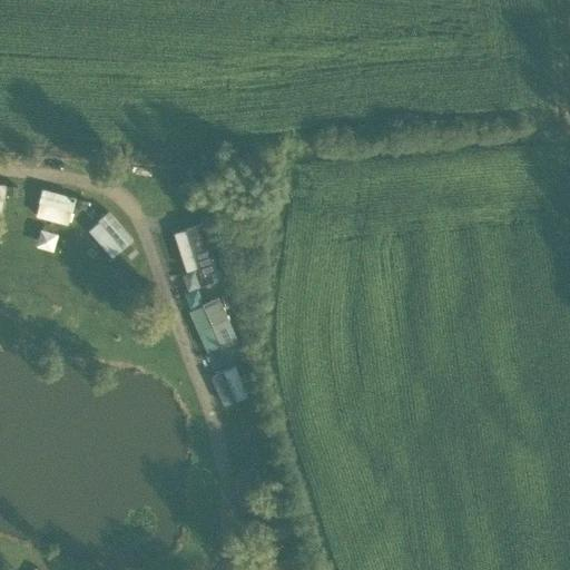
[(0,186),(0,210),(1,202),(3,202),(3,195),(16,196),(17,188),(0,186)]
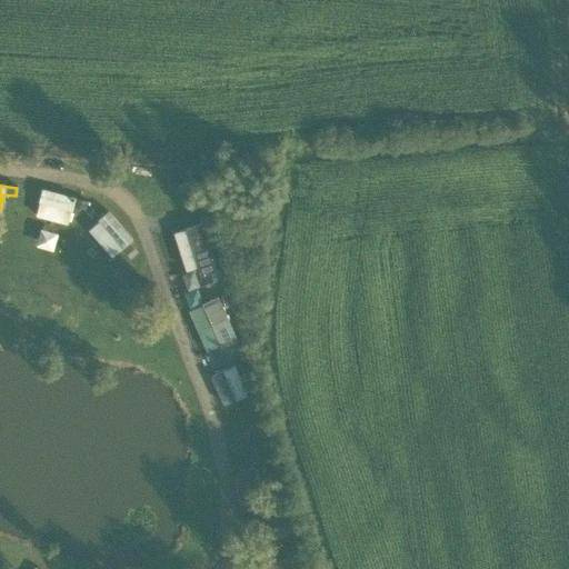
[(41,190),(35,217),(67,226),(71,208),(83,210),(86,202),(41,190)]
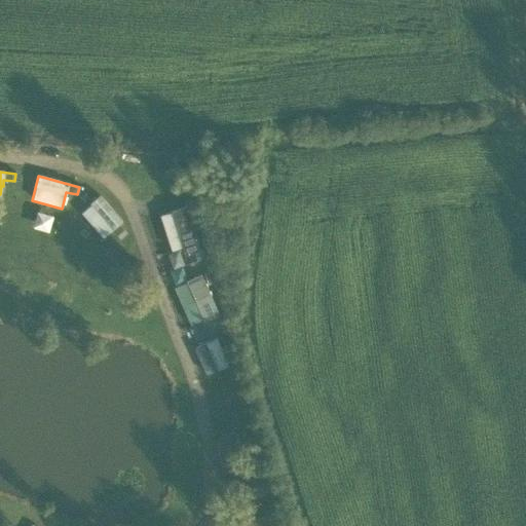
[(90,205),(80,214),(102,239),(112,230),(118,237),(124,232),(118,225),(121,222),(99,196),(89,204),(90,205)]
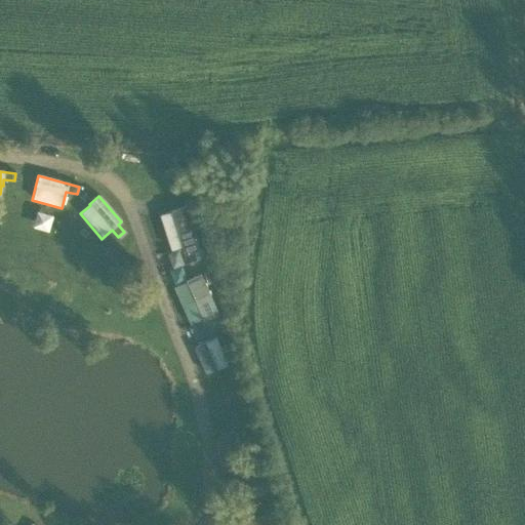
[(185,206),(159,216),(170,251),(180,247),(184,256),(199,250),(185,206)]
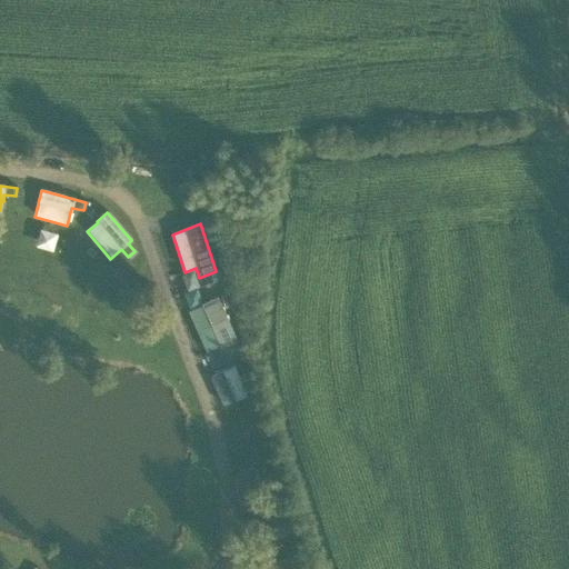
[(201,307),(187,312),(205,353),(236,340),(216,297),(200,305),(201,307)]
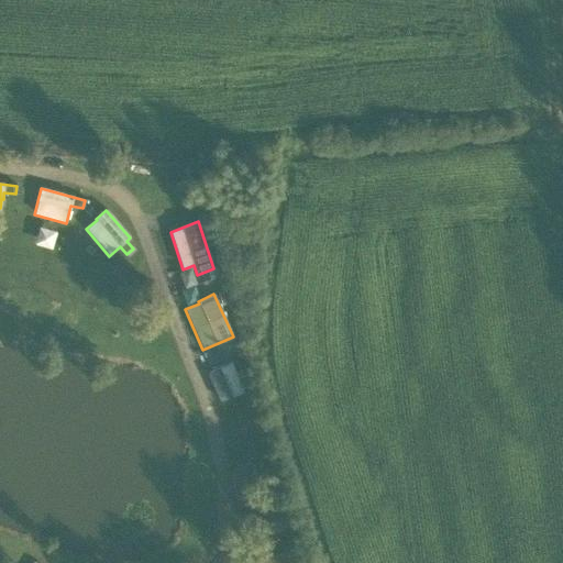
[(231,363),(207,375),(219,403),(244,392),(231,363)]
